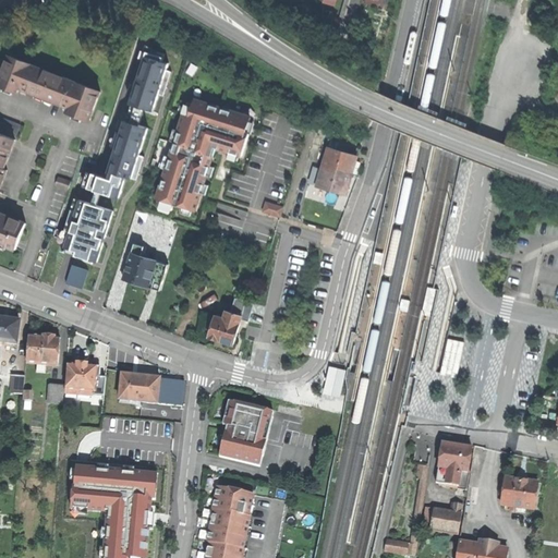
[(365,0),(365,2),(387,10),(389,0),(365,0)]
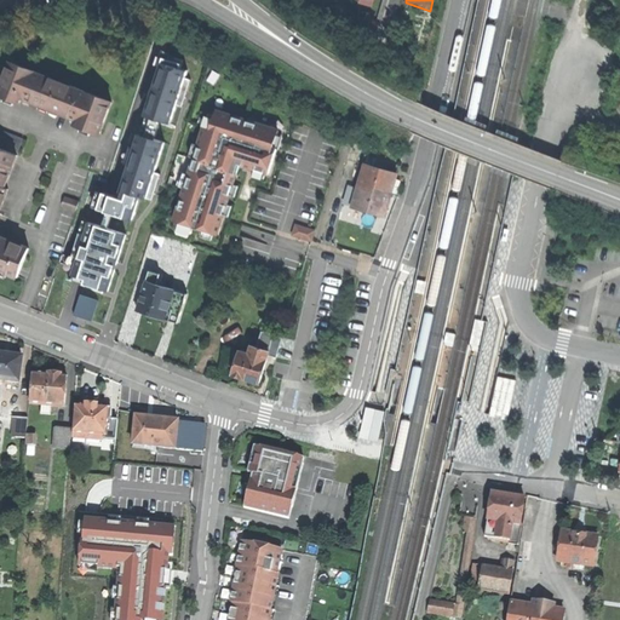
[(212,68),(165,52),(142,119),(188,135),(212,68)]
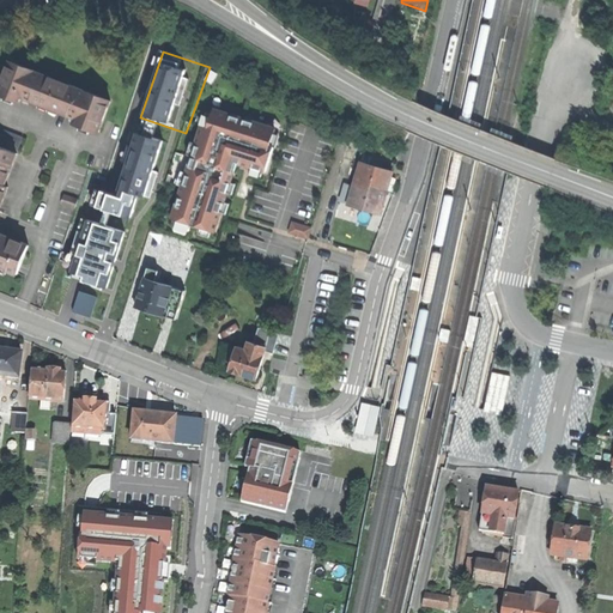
[(14,64),(1,95),(24,104),(25,98),(37,103),(68,116),(78,121),(77,126),(99,135),(113,104),(14,64)]
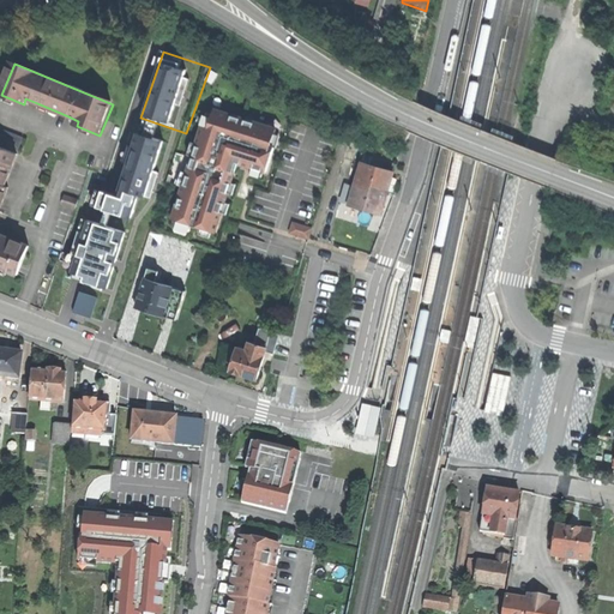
[(274,130),(210,107),(170,221),(212,235),(217,221),(236,166),(266,175),(281,134),(272,132),(274,130)]
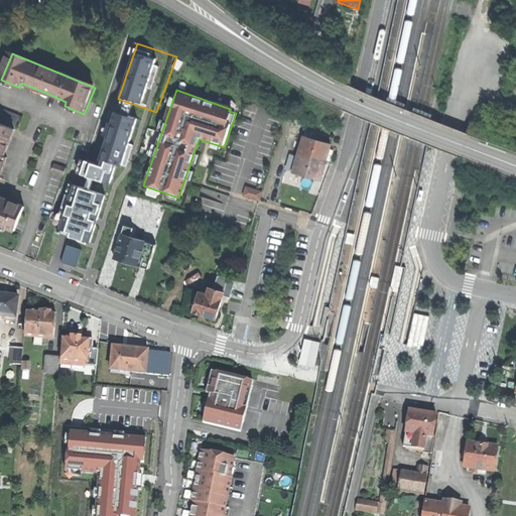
[(84,152),(79,167),(130,187),(155,117),(117,105),(99,157),(84,152)]
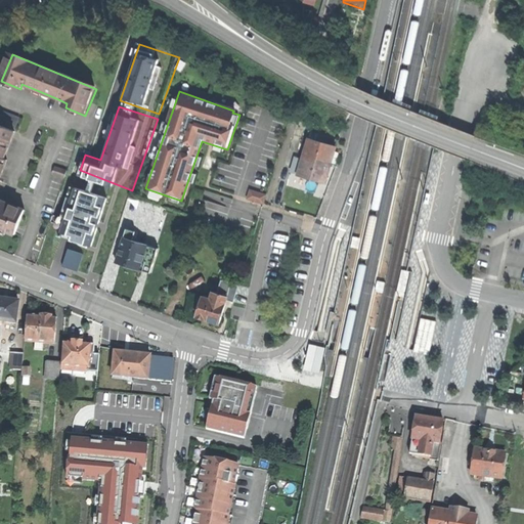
[(0,107),(0,125),(12,130),(17,115),(0,107)]
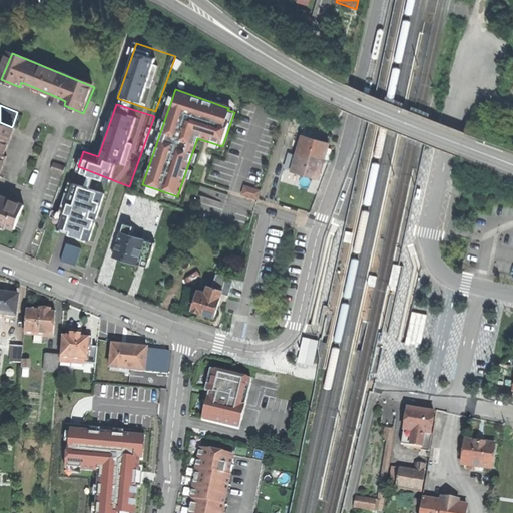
[(0,122),(0,169),(5,154),(2,153),(12,127),(0,122)]
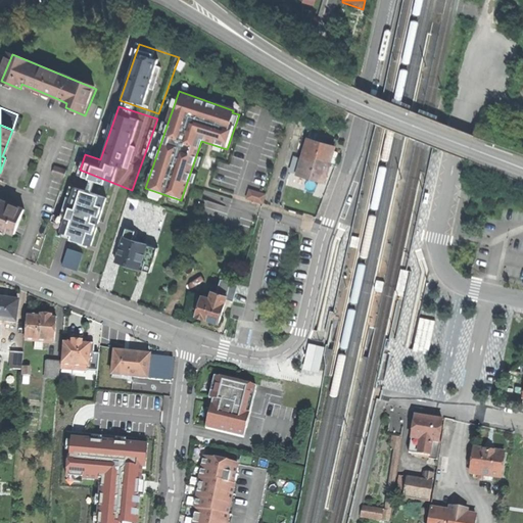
[(308,140),(299,176),(311,179),(325,182),(329,164),(334,147),(308,140)]
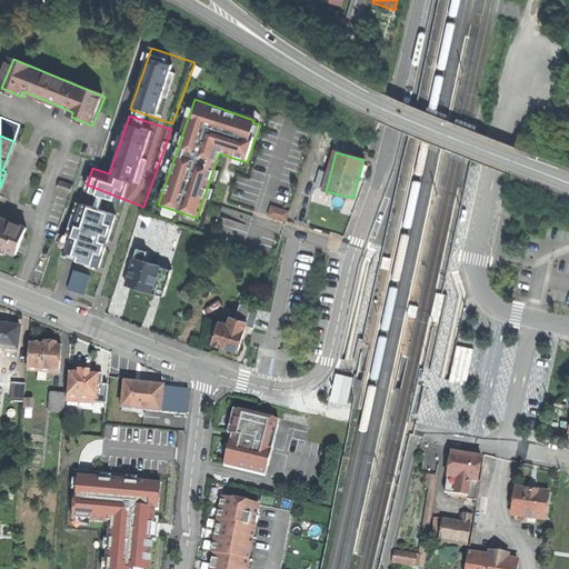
[(57,191),(70,196),(72,187),(60,182),(57,191)]
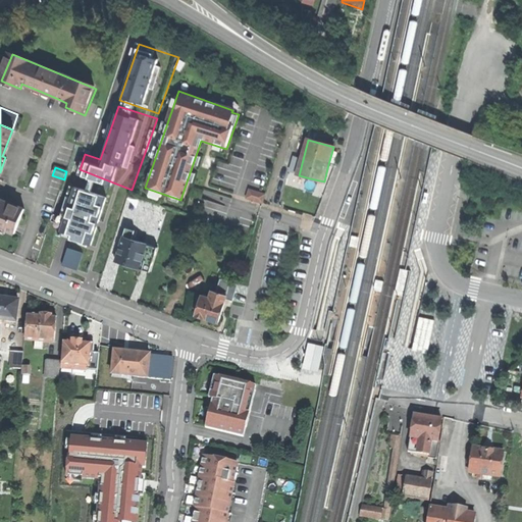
[(114,193),(75,179),(56,235),(96,249),(114,193)]
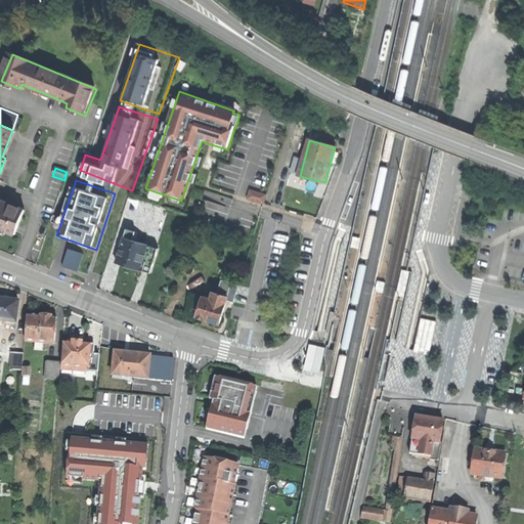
[(246,198),(263,204),(267,193),(249,187),(246,198)]
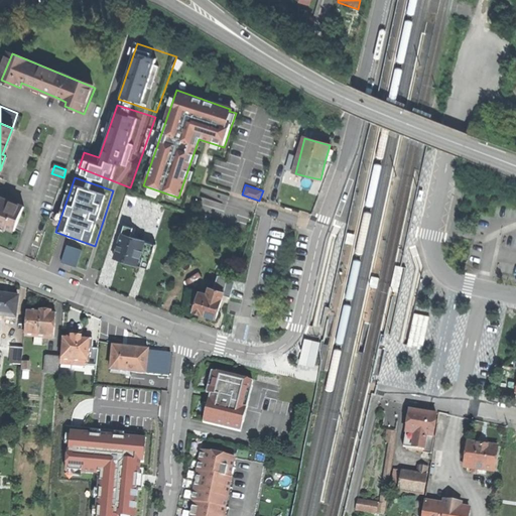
[(0,197),(0,225),(12,230),(21,205),(0,197)]
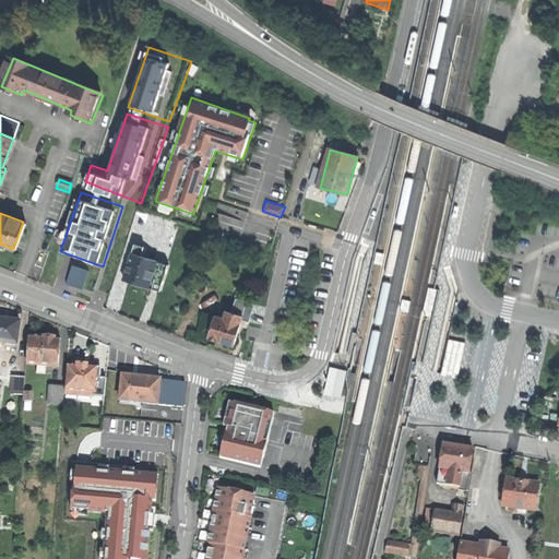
[(157,225),(158,225),(168,228),(170,221),(162,217),(157,225)]
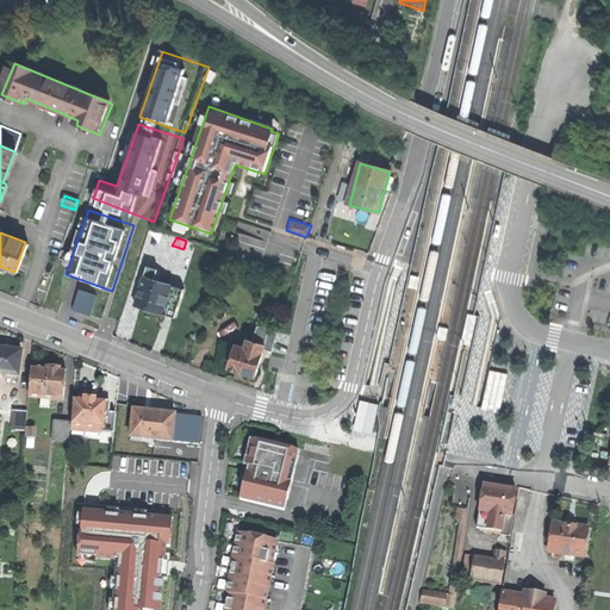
[(168,265),(179,268),(184,249),(173,246),(168,265)]
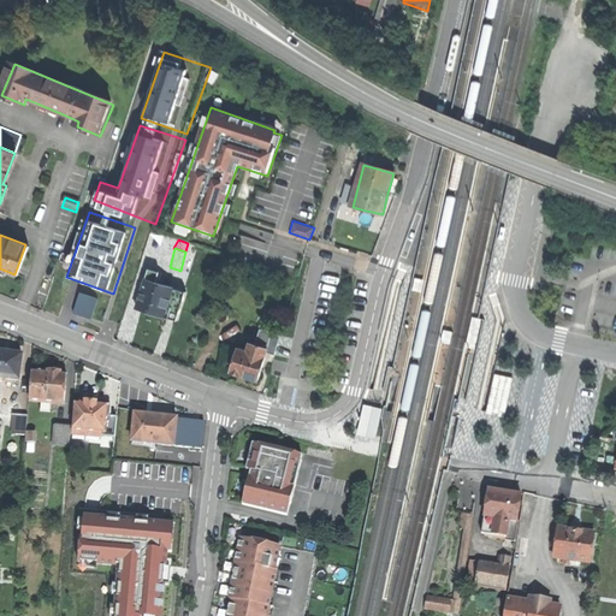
[(148,313),(165,318),(173,290),(155,284),(158,273),(148,270),(136,309),(148,313)]
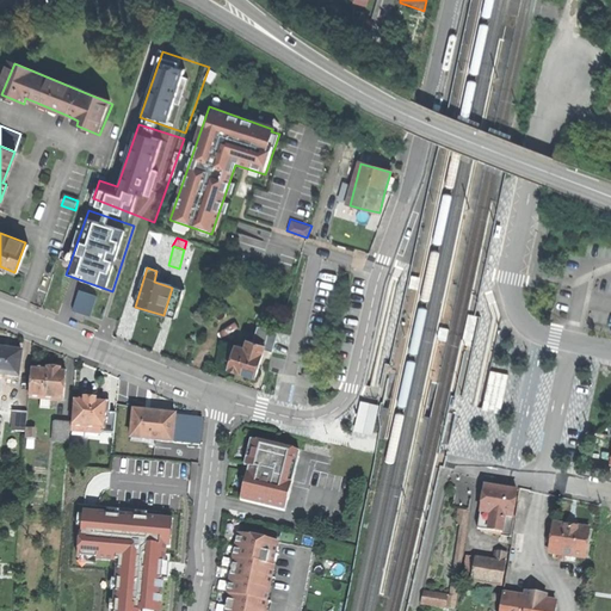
[(420,277),(412,276),(408,288),(417,289),(420,277)]
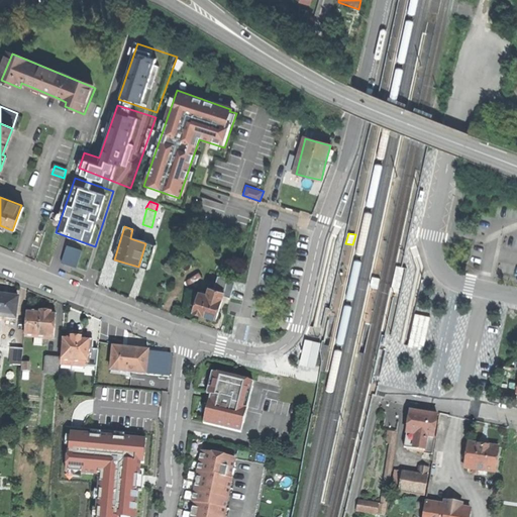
[(154,245),(145,243),(138,267),(147,270),(154,245)]
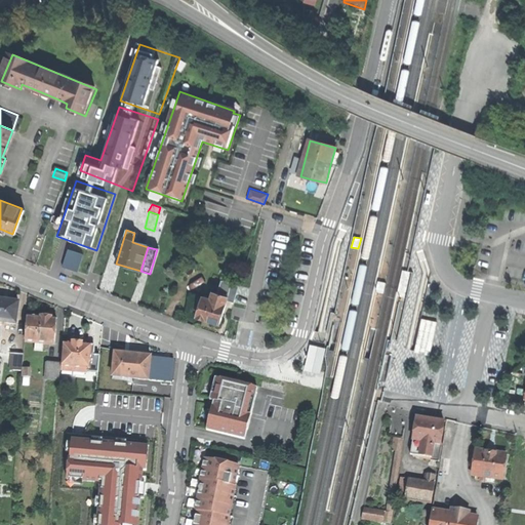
[(78,271),(83,252),(66,248),(62,267),(78,271)]
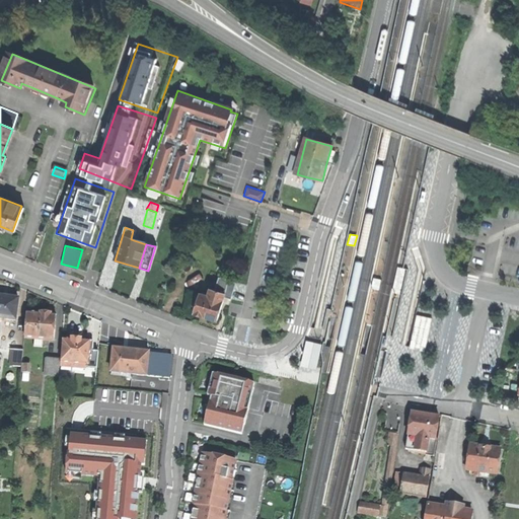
[(405,268),(398,267),(393,287),(398,288),(400,289),(405,268)]
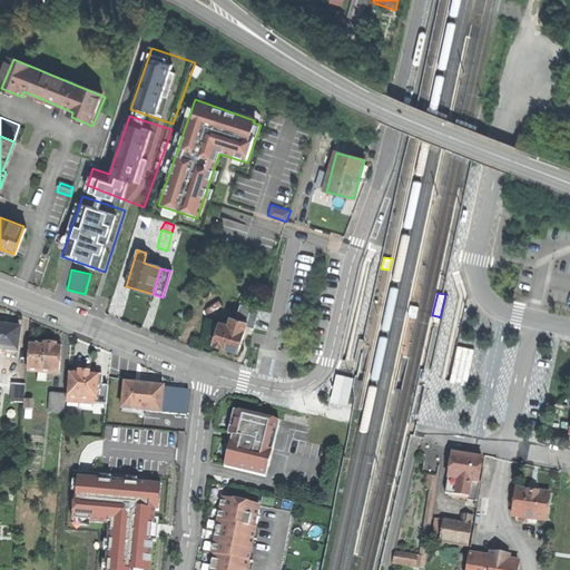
[(247,322),(246,326),(254,328),(259,310),(242,305),(237,320),(247,322)]
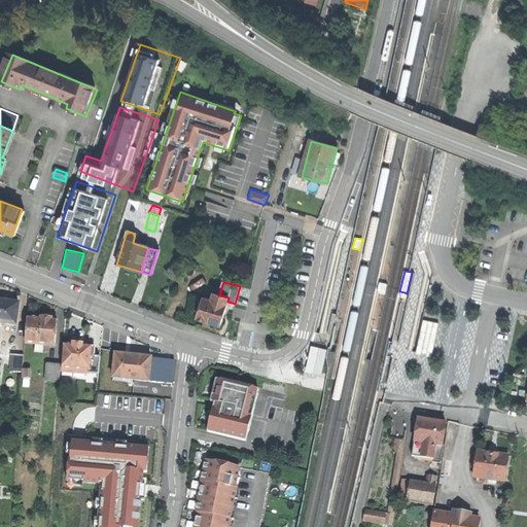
[(388,284),(381,282),(378,292),(385,294),(388,284)]
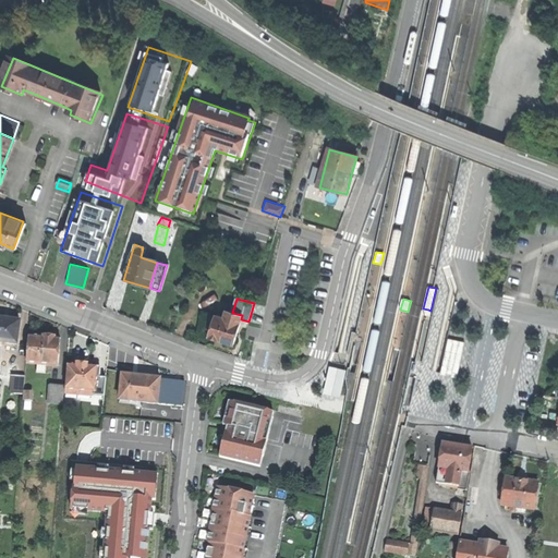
[(240,323),(241,319),(242,315),(232,313),(227,311),(225,318),(240,323)]
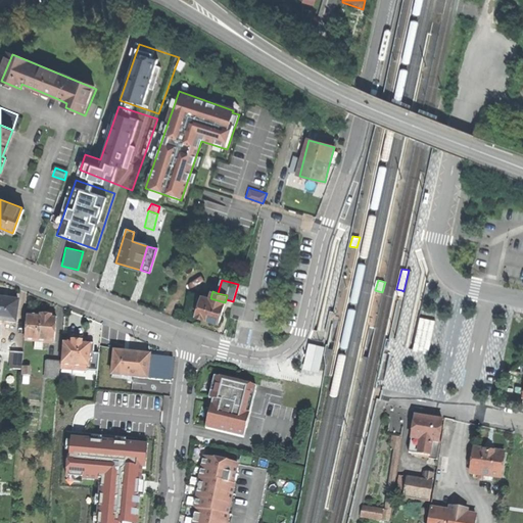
[(205,320),(219,323),(225,302),(210,298),(201,296),(200,299),(197,313),(195,317),(205,320)]
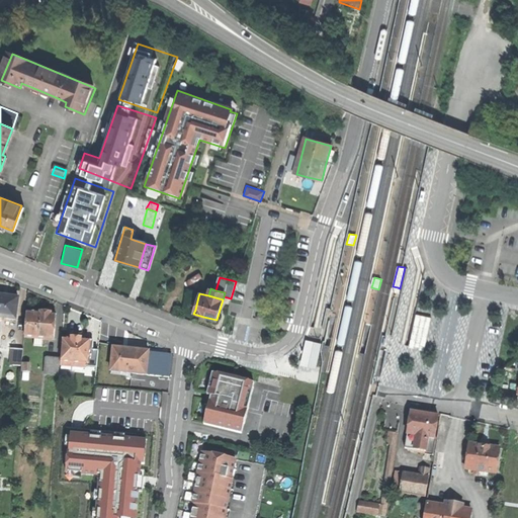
[(4,296),(0,295),(0,317),(3,318),(16,319),(17,297),(4,296)]
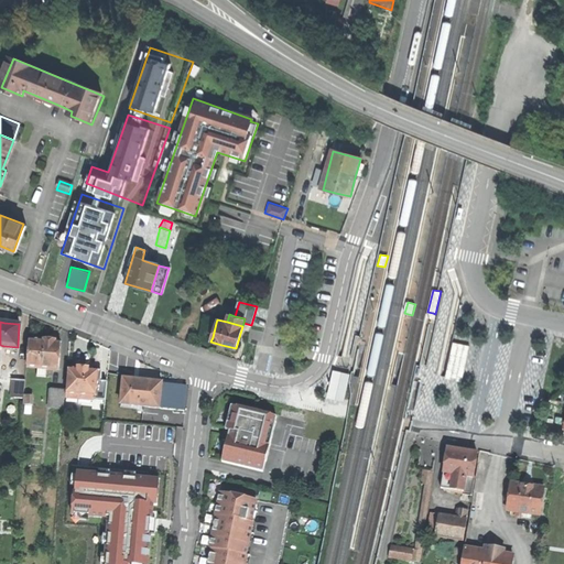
[(206,335),(213,337),(216,323),(210,322),(206,335)]
